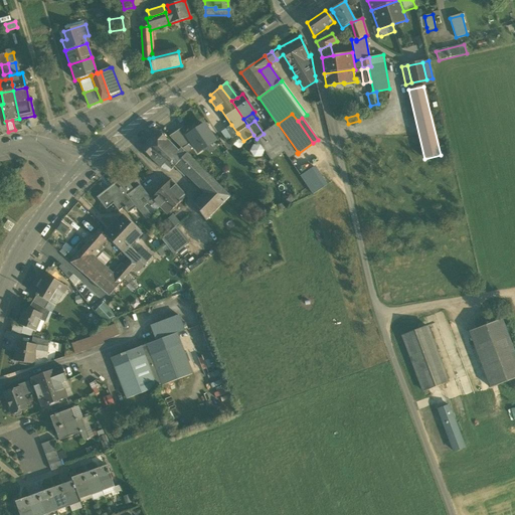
[(289,158),(297,153),(298,152),(278,124),(277,124),(273,127),(269,130),(289,158)]
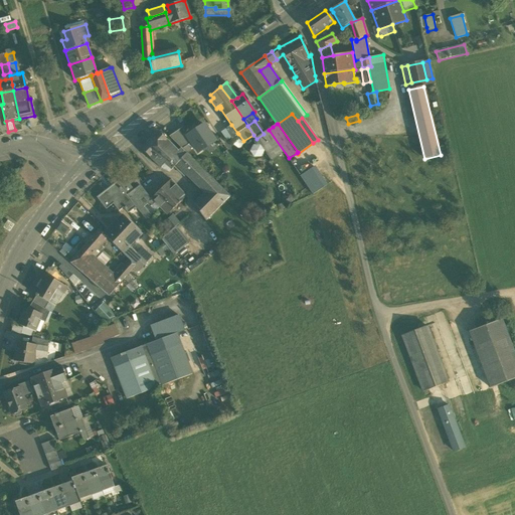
[(231,139),(232,139),(238,134),(237,133),(231,125),(225,129),(225,130),(231,139)]
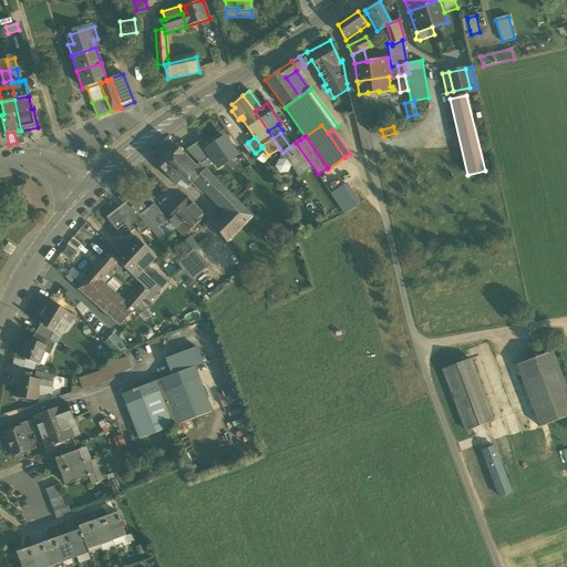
[(225,138),(207,151),(212,157),(218,167),(236,155),(225,138)]
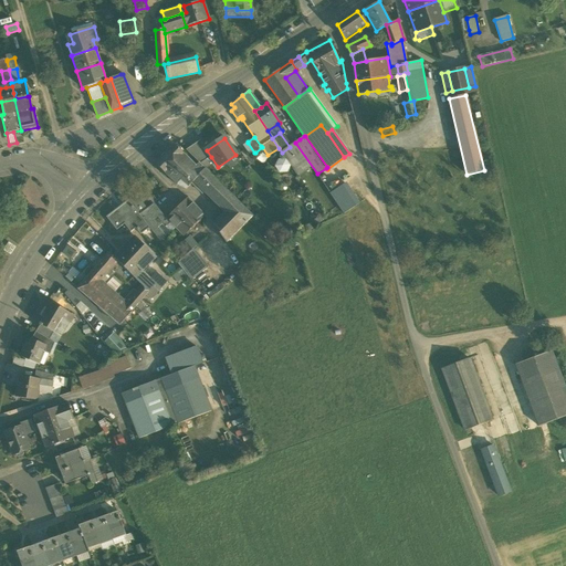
[(200,165),(211,157),(207,150),(200,140),(186,150),(199,163),(200,165)]
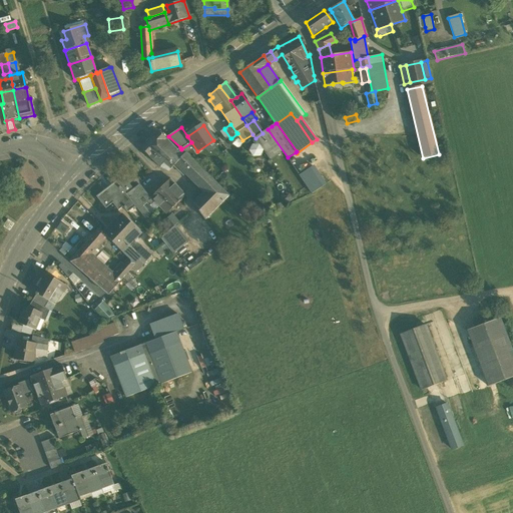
[(226,141),(230,138),(224,129),(220,132),(226,141)]
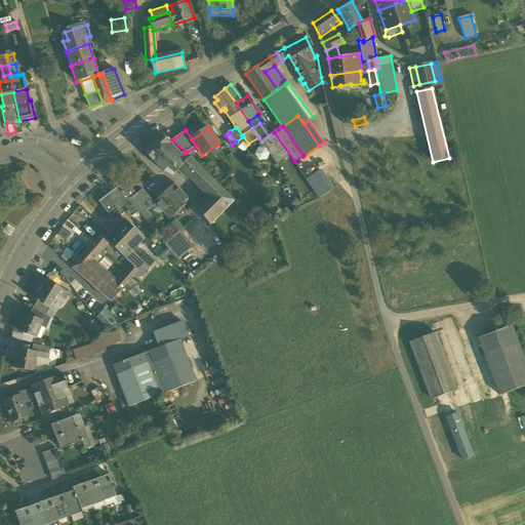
[(261,142),(273,157),(284,150),(273,133),(269,136),(261,142)]
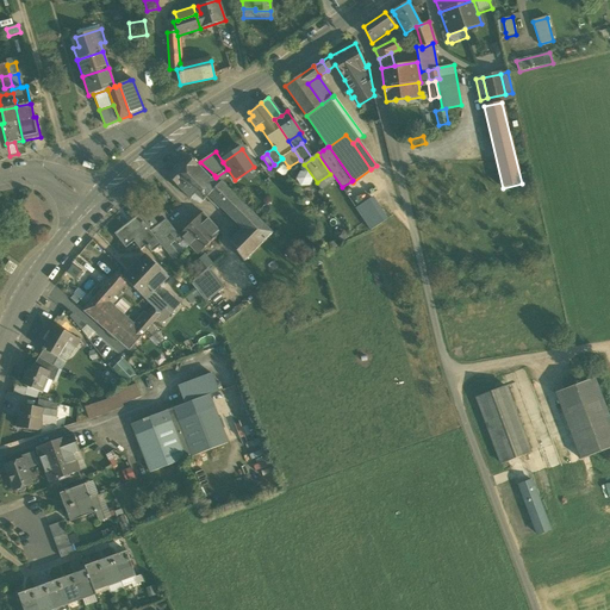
[(199,204),(200,205),(206,198),(212,203),(216,199),(217,201),(229,190),(216,178),(215,175),(211,179),(188,156),(168,176),(191,199),(199,204)]
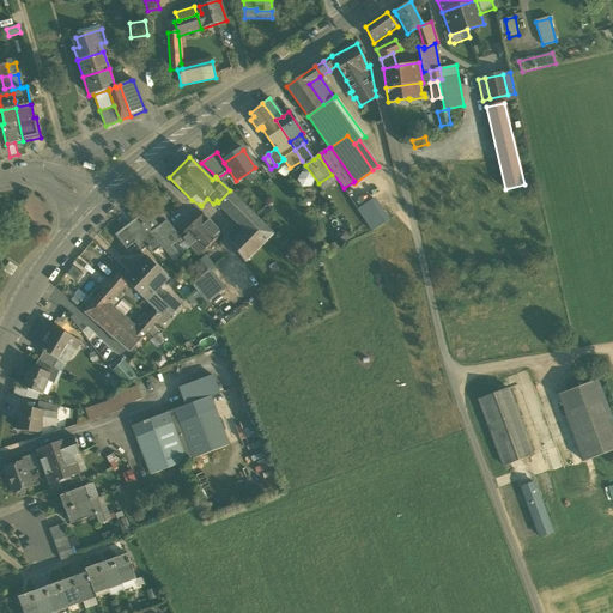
[(337,182),(332,175),(319,183),(323,192),(337,182)]
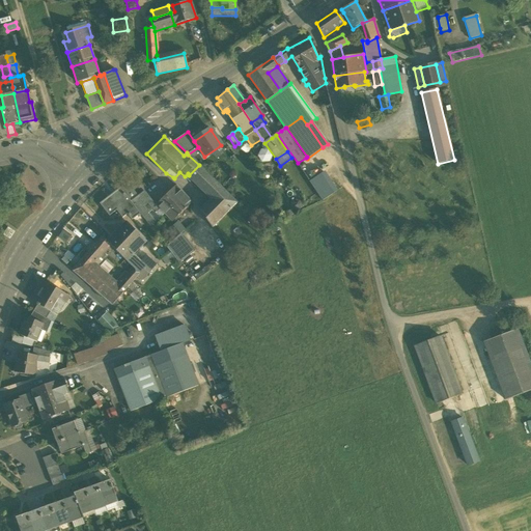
[(199,211),(213,228),(238,203),(199,165),(189,175),(193,180),(211,199),(200,211),(199,211)]
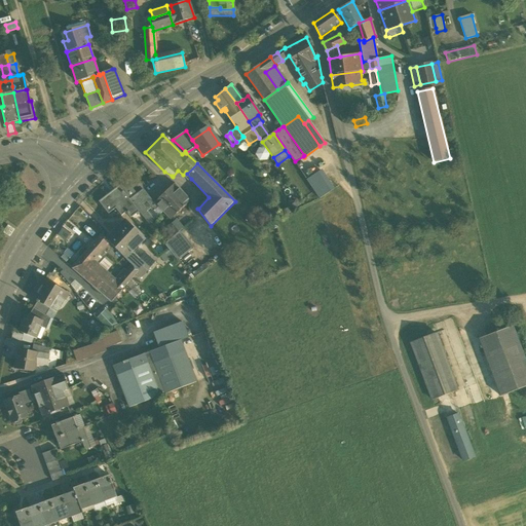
[(306,180),(320,199),(334,189),(321,171),(306,180)]
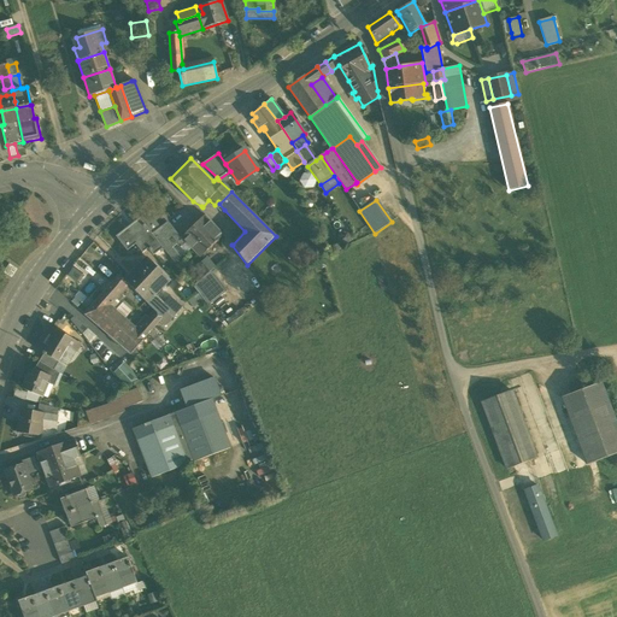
[(151,211),(141,219),(152,234),(160,228),(157,222),(158,221),(151,211)]
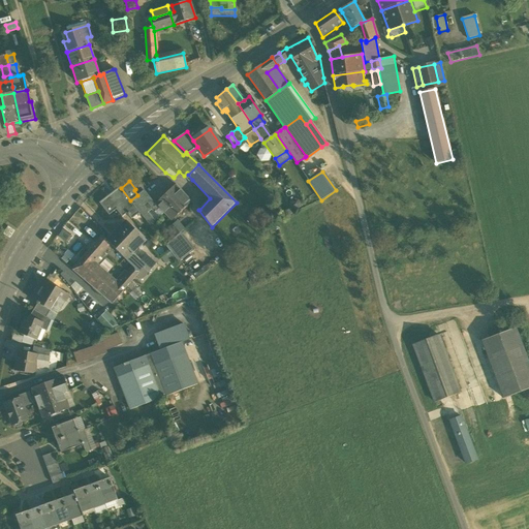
[(159,208),(164,213),(184,194),(176,185),(155,205),(159,208)]
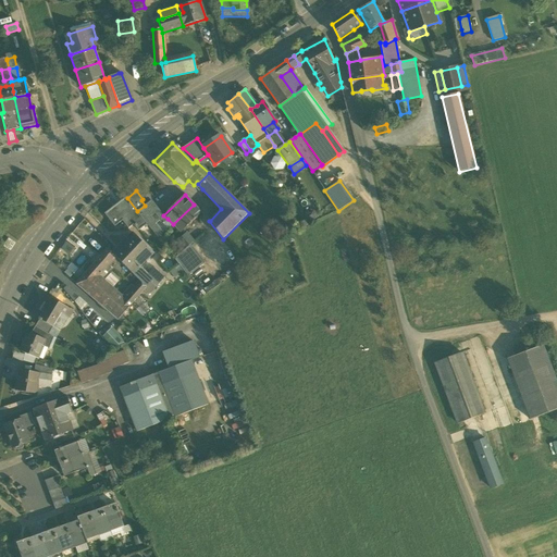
[(138,231),(147,224),(137,211),(127,198),(126,197),(104,213),(114,226),(122,221),(128,229),(134,225),(138,231)]
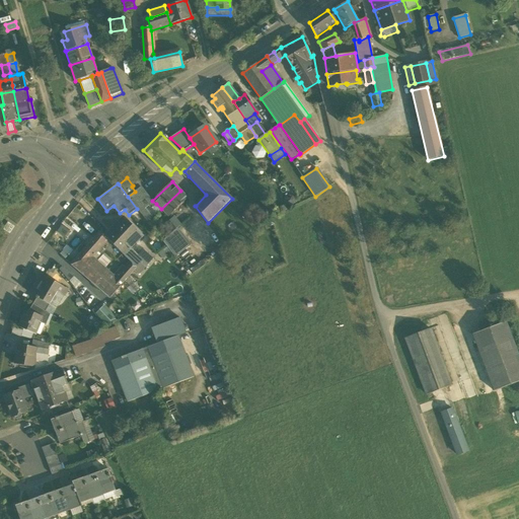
[(152,208),(156,204),(152,201),(151,202),(140,188),(135,192),(128,197),(137,209),(140,213),(145,209),(148,206),(151,209),(152,208)]
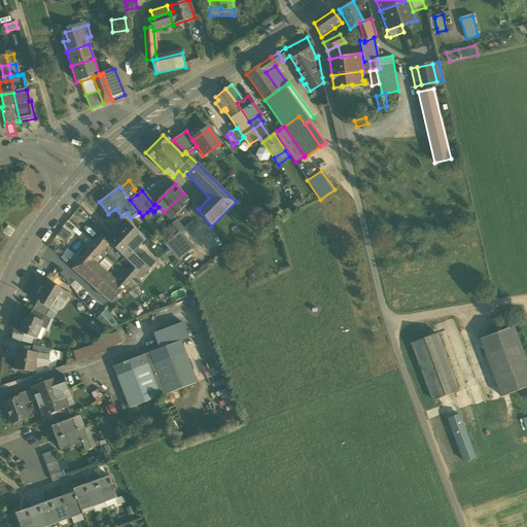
[(190,201),(183,194),(164,212),(171,220),(190,202),(190,201)]
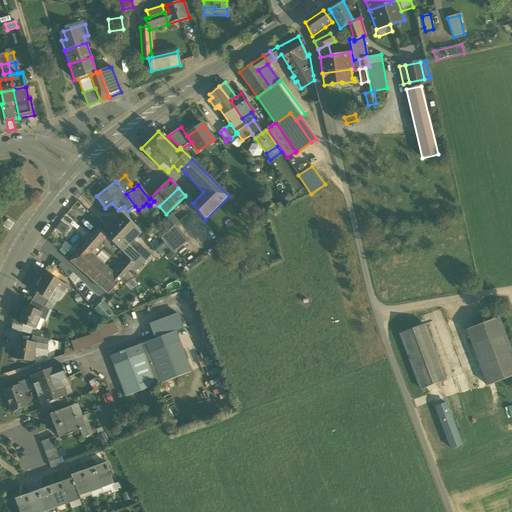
[(154,201),(150,205),(155,210),(159,206),(154,201)]
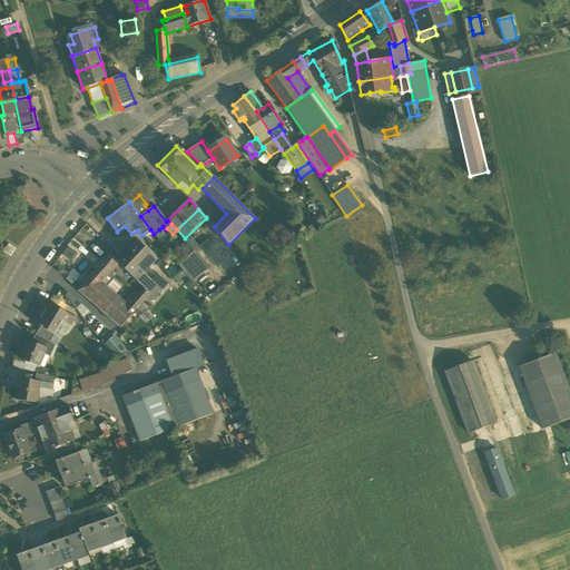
[(167,238),(159,229),(154,234),(160,243),(167,238)]
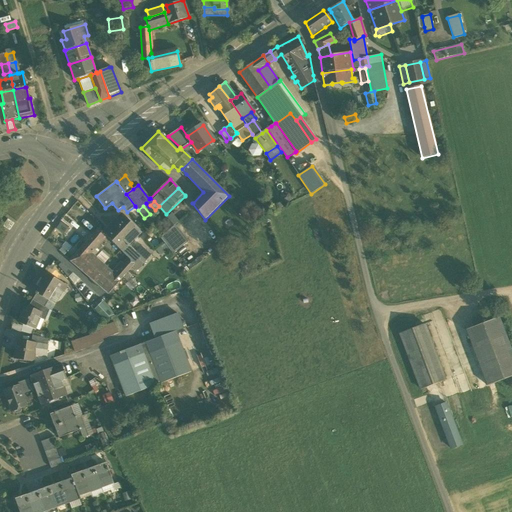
[(103,233),(105,235),(129,259),(128,260),(134,265),(139,260),(133,255),(136,252),(133,249),(129,246),(137,238),(142,233),(122,214),(103,233)]
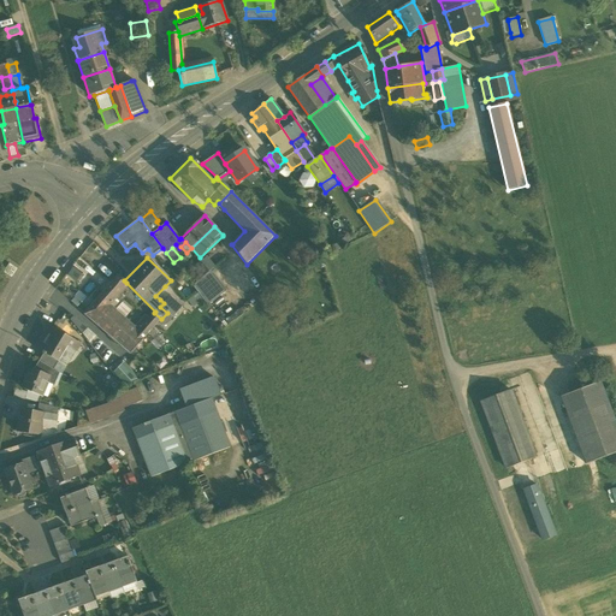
[(195,267),(203,277),(209,272),(214,267),(206,258),(195,267)]
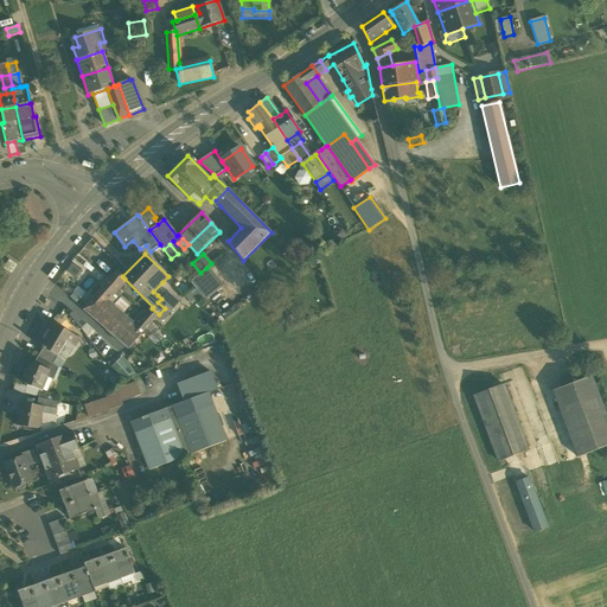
[(82,270),(71,263),(66,272),(76,279),(82,270)]
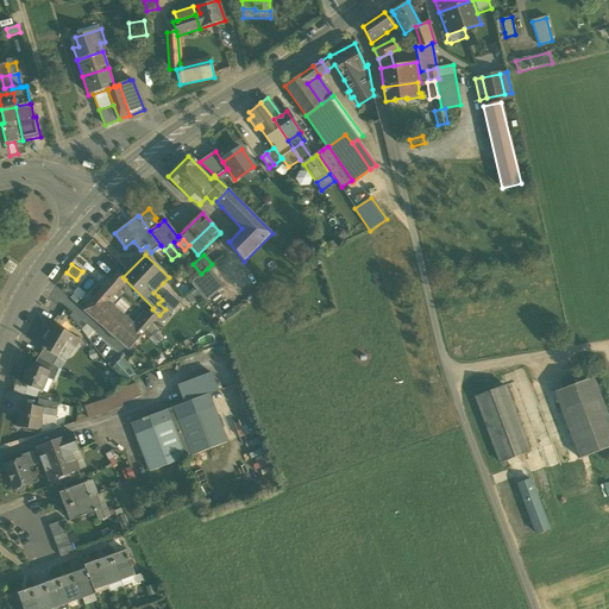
[(223,289),(207,269),(201,274),(190,283),(206,302),(223,289)]
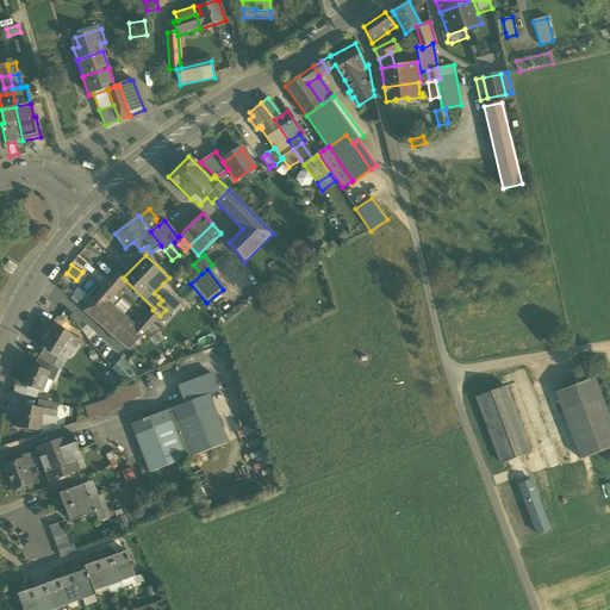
[(117,273),(112,279),(120,287),(125,280),(123,278),(117,273)]
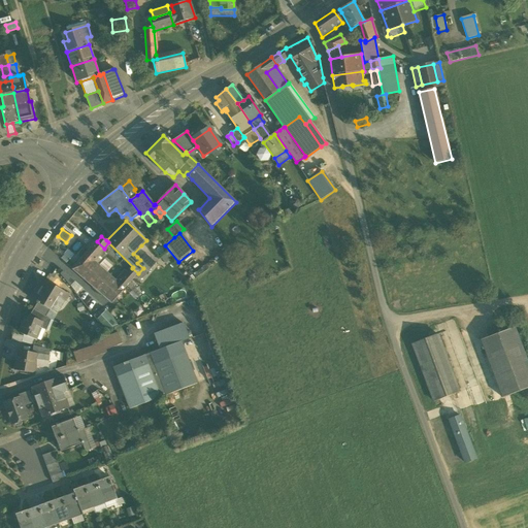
[(90,250),(95,243),(92,240),(85,248),(89,251),(90,250)]
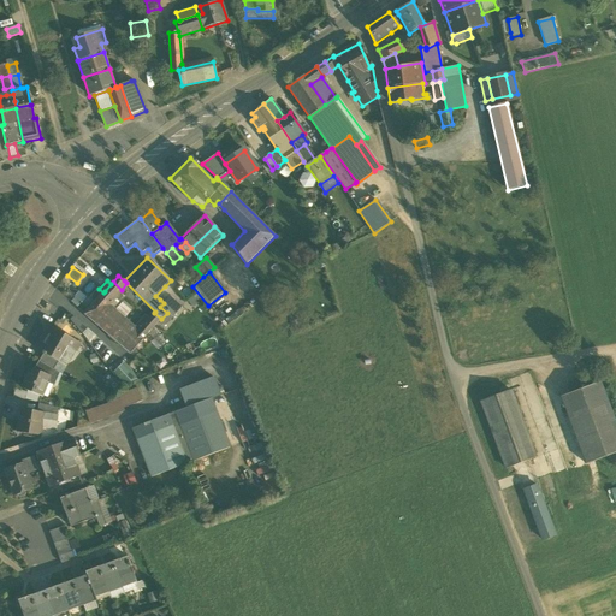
[(111,284),(105,291),(113,298),(118,294),(122,290),(113,282),(111,284)]
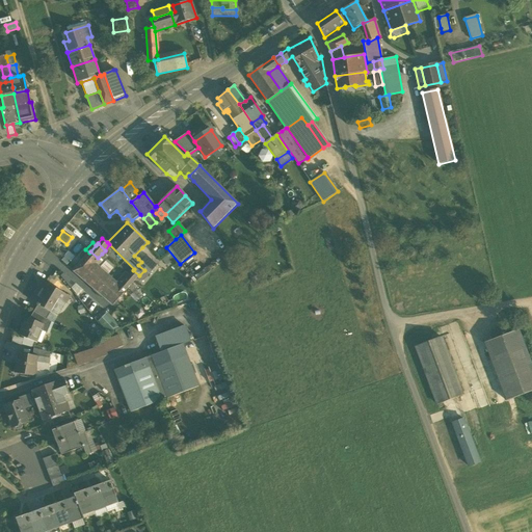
[(142,247),(134,256),(138,259),(145,251),(142,247)]
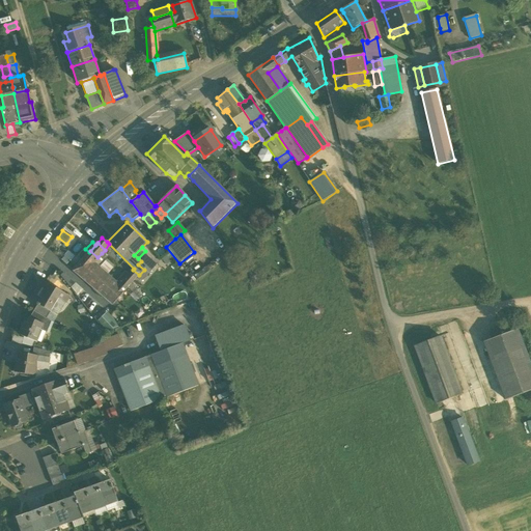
[(67,263),(75,255),(68,250),(62,259),(67,263)]
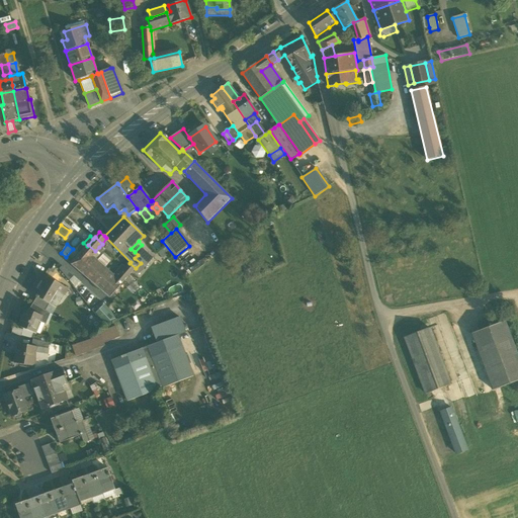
[(91,255),(95,251),(88,245),(87,246),(71,264),(109,297),(124,280),(128,275),(131,273),(125,268),(116,278),(91,255)]
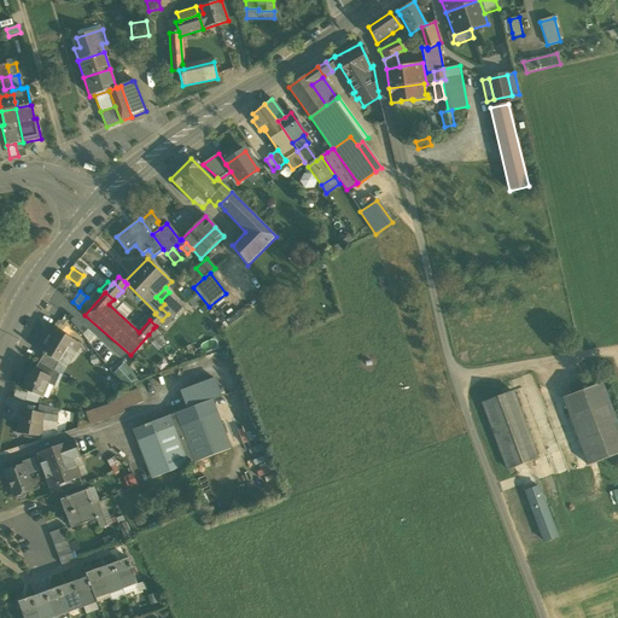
[(203,302),(198,295),(188,302),(193,309),(203,302)]
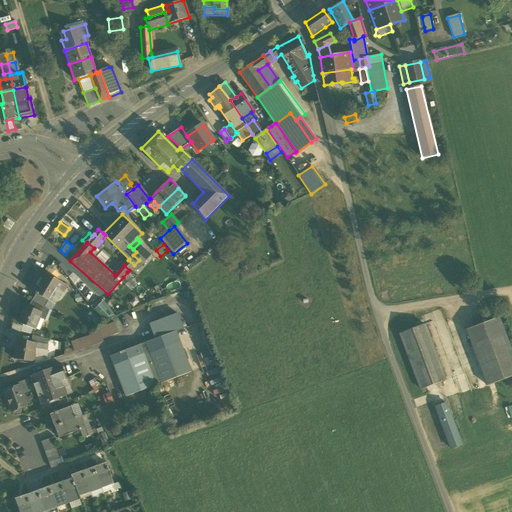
[(144,264),(151,255),(141,246),(136,252),(133,255),(139,260),(144,264)]
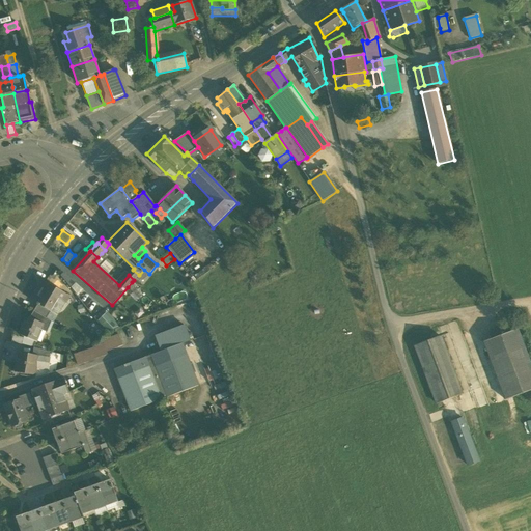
[(129,275),(134,280),(137,277),(139,275),(133,270),(129,275)]
